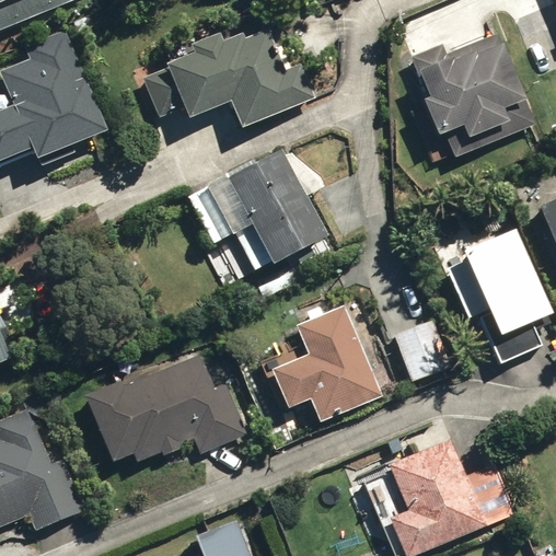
[(0,0),(0,29),(74,0),(0,0)]
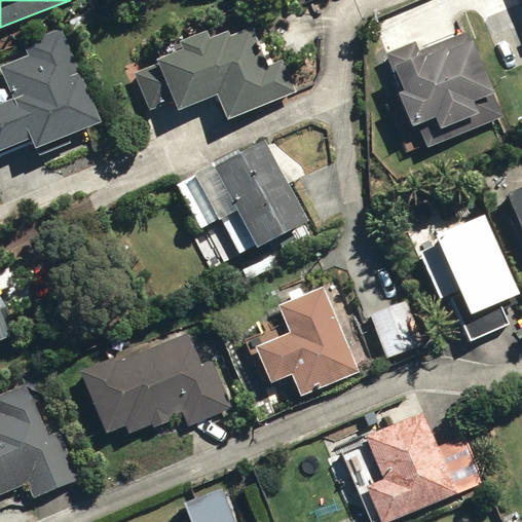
[(215,96),(226,121),(298,90),(284,57),(267,63),(253,26),(231,34),(228,30),(209,38),(206,31),(180,42),(183,49),(154,61),(155,63),(136,71),(151,107),(170,100),(175,112),(215,96)]
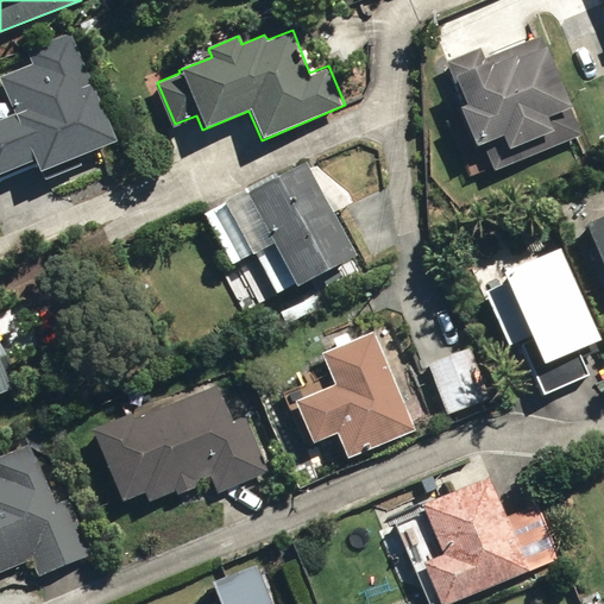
[(485,43),(452,57),(472,101),(466,104),(483,144),(492,140),(502,165),(591,131),(555,42),(552,43),(547,32),(490,54),(485,43)]
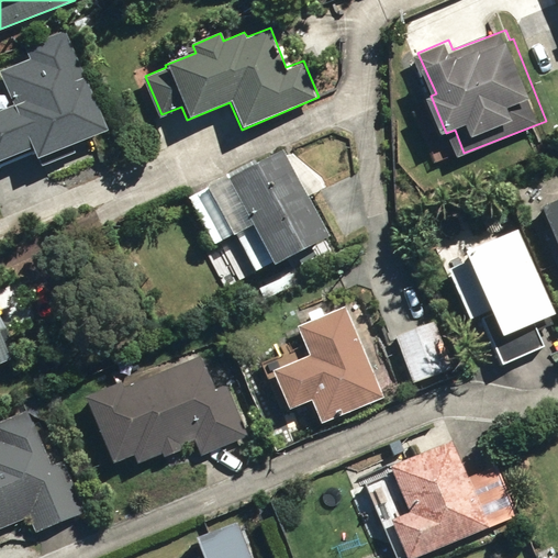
[(108,132),(69,37),(0,65),(0,73),(13,103),(0,108),(0,164),(32,152),(36,160),(108,132)]
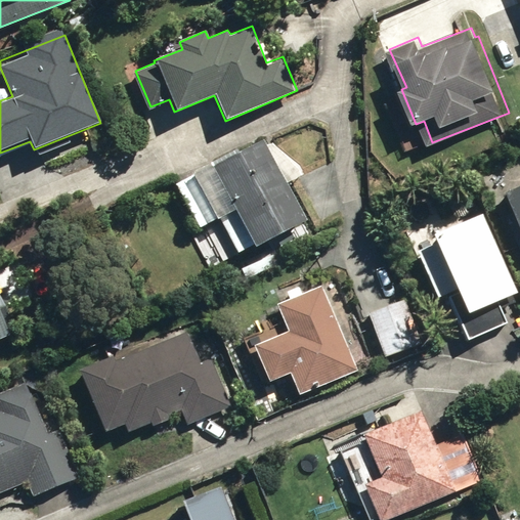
[(222,218),(241,251),(252,245),(253,248),(308,219),(266,138),(179,184),(201,226),(215,219),(216,222),(222,218)]
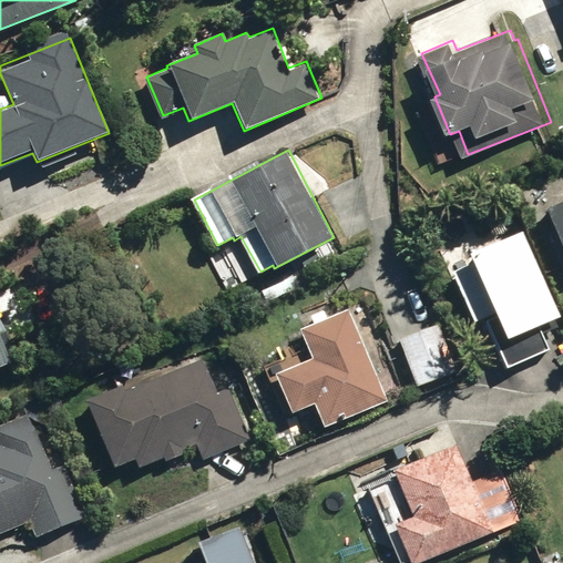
[(562,205),(545,214),(554,234),(551,235),(562,262),(562,205)]
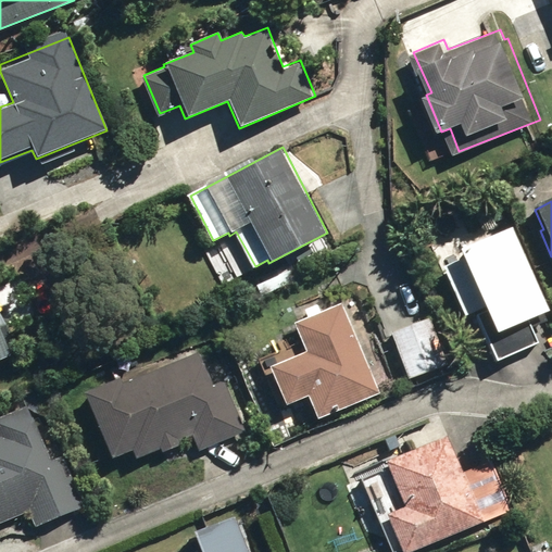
[(478,315),(499,361),(541,341),(531,321),(551,312),(513,227),(458,252),(485,312),(478,315)]
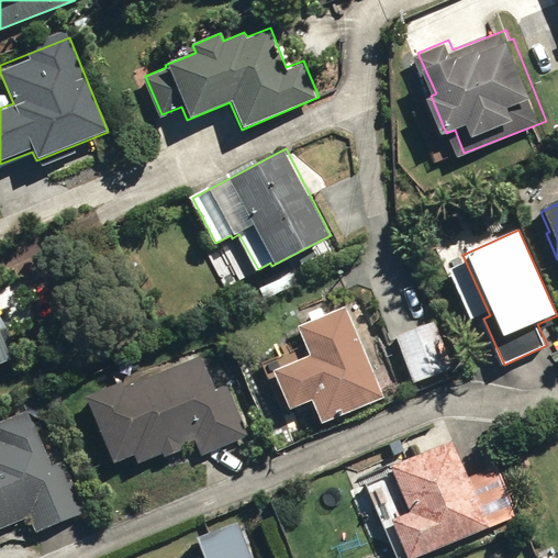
[(315,416),(320,425),(386,399),(347,307),(298,327),(311,357),(272,372),(289,412),(298,408),(303,421),(315,416)]
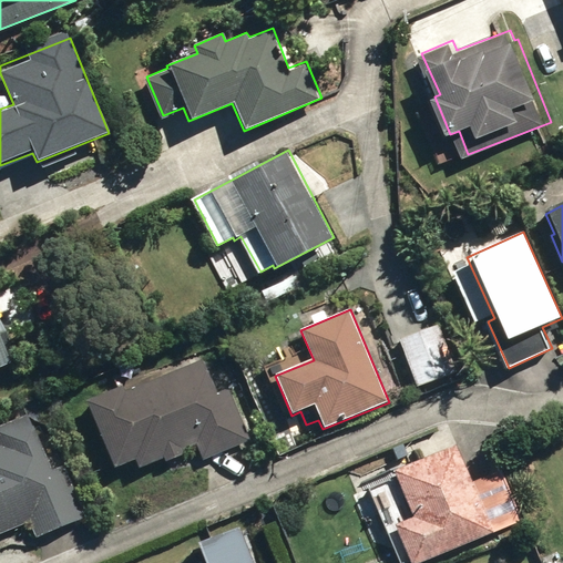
[(398,330),(419,386),(459,371),(438,315),(398,330)]
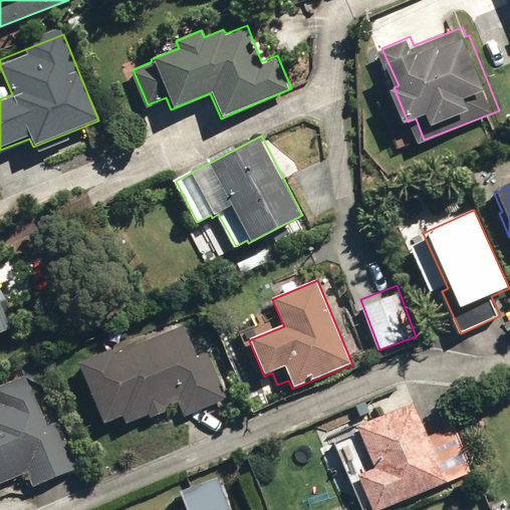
[(0,332),(16,325),(0,290),(0,332)]
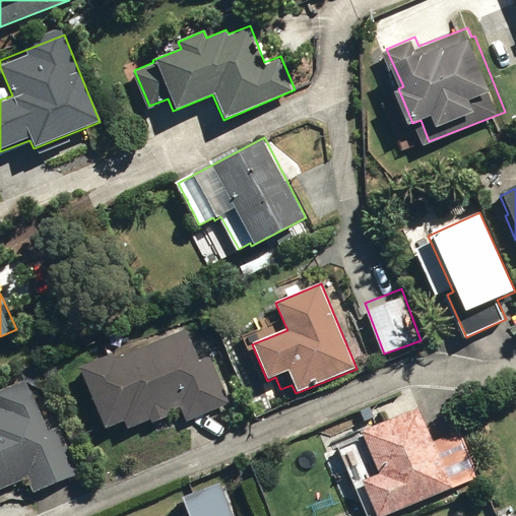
[(77,367),(105,430),(124,422),(127,428),(149,418),(151,423),(169,415),(168,411),(182,405),(188,420),(232,400),(213,356),(201,361),(186,326),(115,358),(112,352),(77,367)]
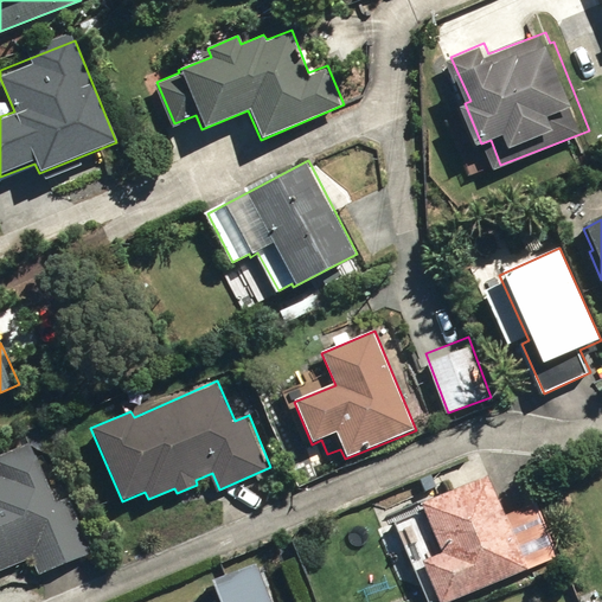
[(0,570),(33,557),(39,575),(94,554),(70,498),(57,504),(32,442),(0,455),(0,570)]
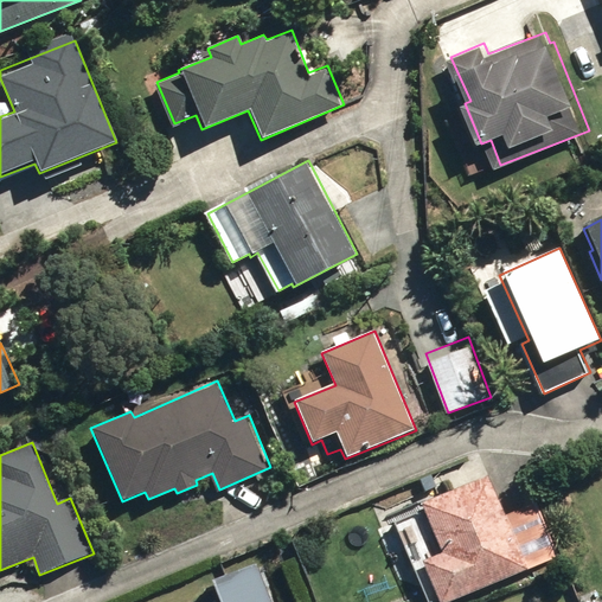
[(506,516),(490,475),(418,504),(421,510),(394,522),(426,601),(433,601),(437,601),(443,601),(562,555),(540,501),(506,516)]
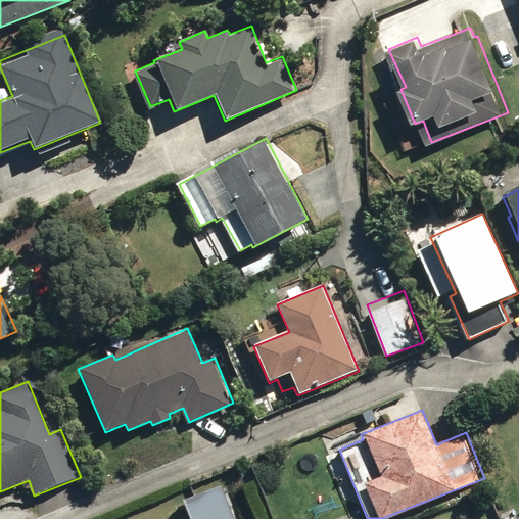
[(234,518),(222,485),(183,501),(189,518),(234,518)]
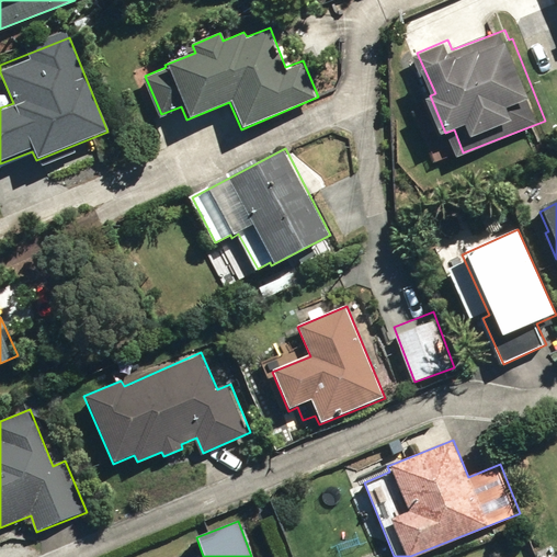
All buildings are outlined.
